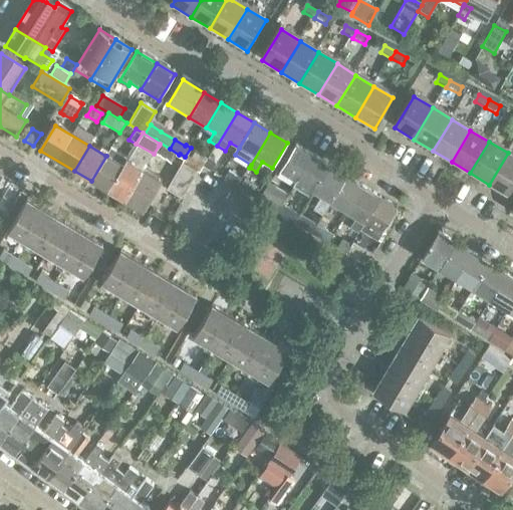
[(176,156),(159,146),(154,154),(170,164),(176,156)]
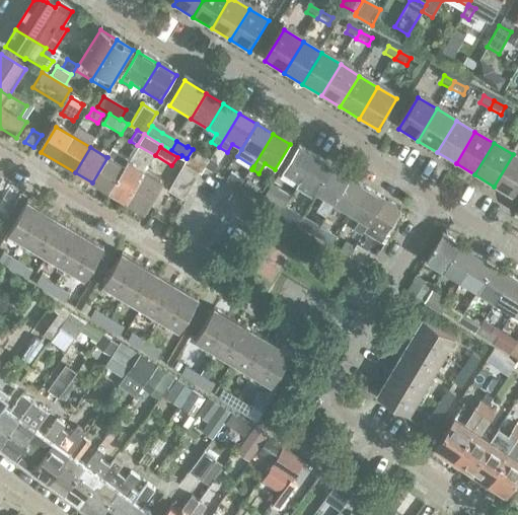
[(299,185),(315,159),(297,149),(282,174),(299,185)]
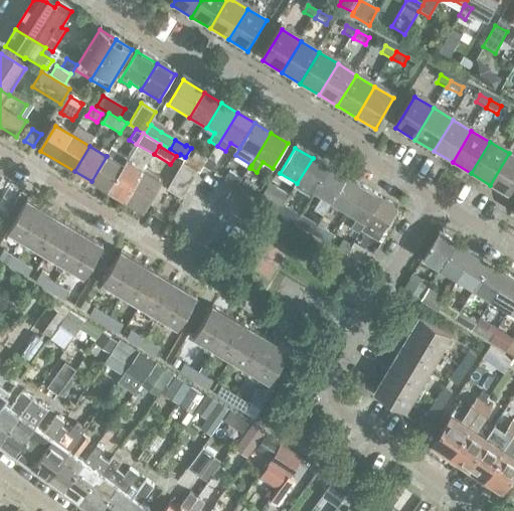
[(110,150),(106,156),(107,156),(92,181),(108,191),(126,160),(110,150)]
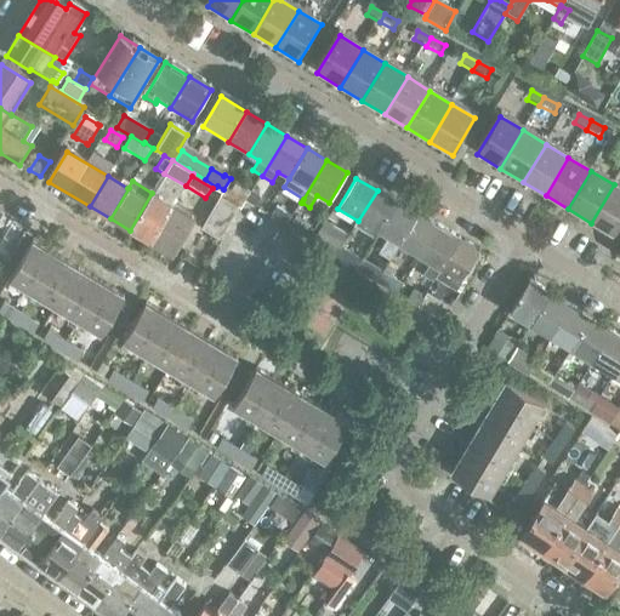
[(244,201),(244,203),(245,204),(251,194),(250,193),(249,193),(234,184),(229,193),(232,194),(244,201)]
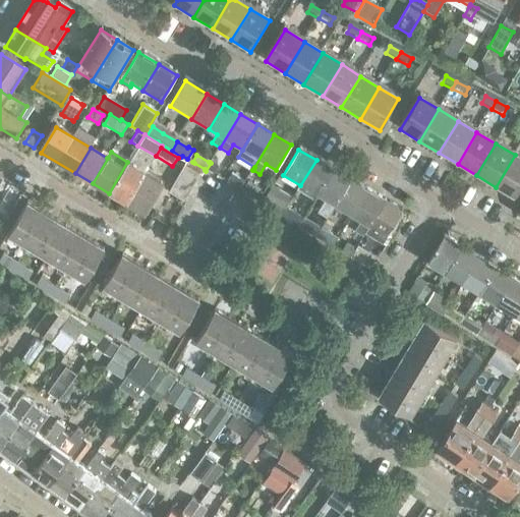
[(519,158),(515,155),(496,187),(515,198),(519,189),(519,158)]
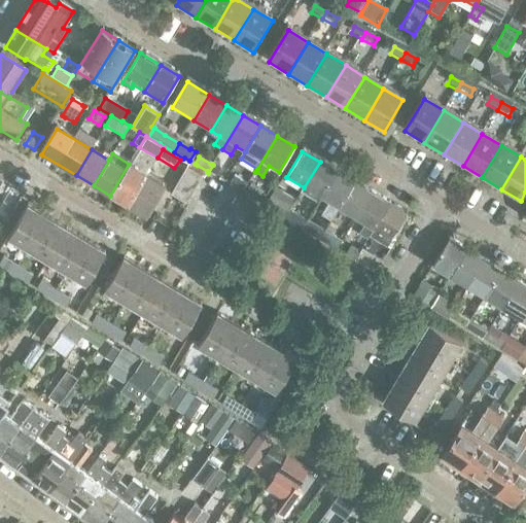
[(189,161),(185,167),(201,176),(203,177),(207,172),(207,171),(197,165),(195,164),(189,161)]
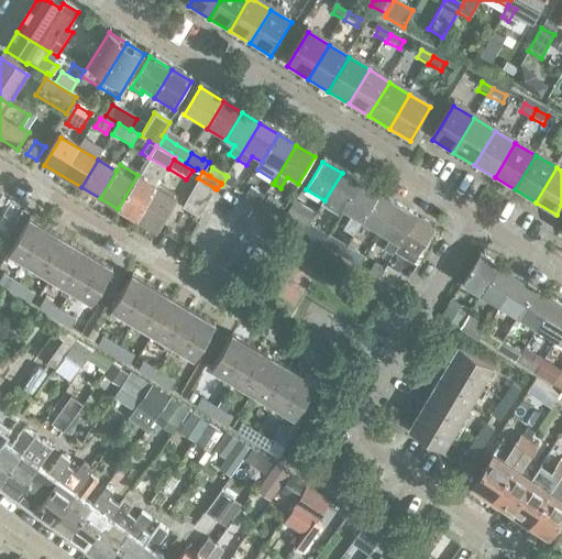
[(342,173),(324,200),(320,208),(339,219),(343,211),(343,212),(361,185),(342,173)]
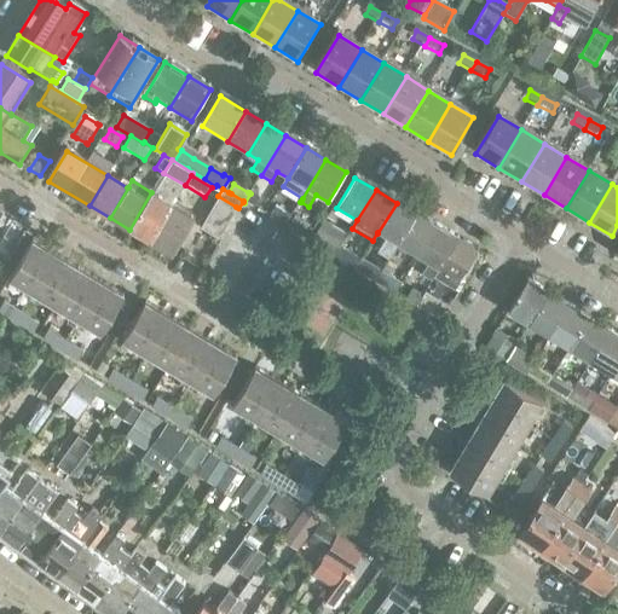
[(130,230),(150,242),(173,204),(151,192),(130,230)]
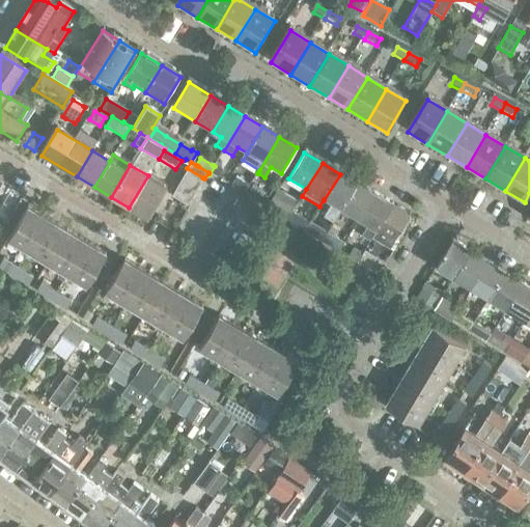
[(217,178),(217,177),(222,169),(215,166),(210,174),(217,178)]
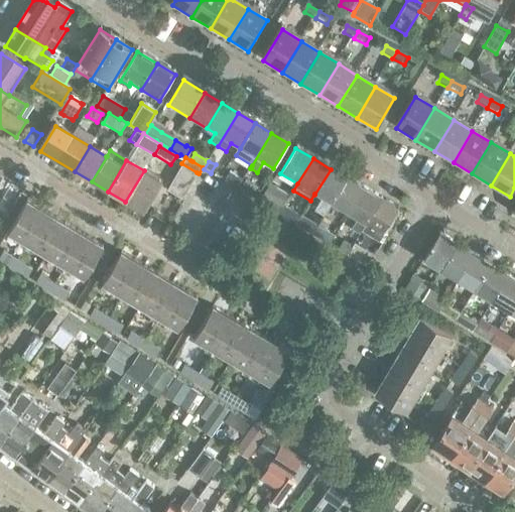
[(165,190),(181,200),(197,172),(181,163),(165,190)]
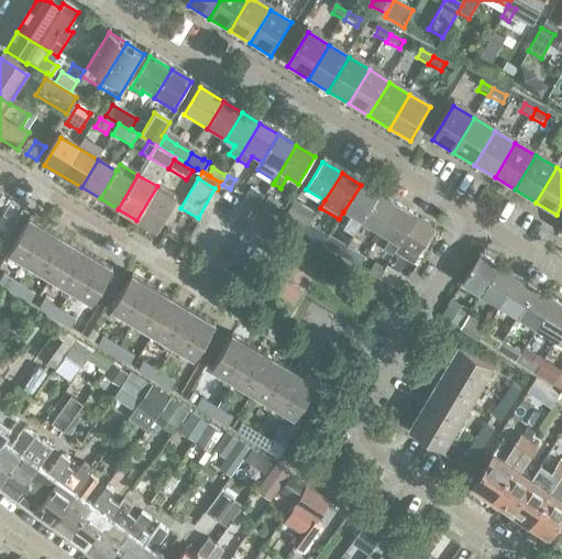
[(353,237),(361,222),(362,223),(378,196),(361,185),(343,212),(351,217),(342,230),(353,237)]
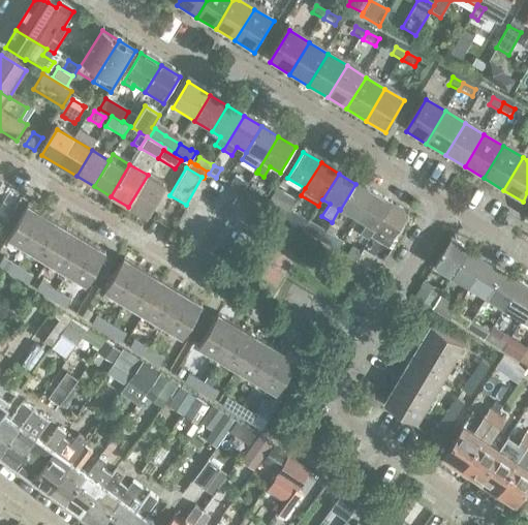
[(147,218),(162,192),(165,186),(148,175),(128,207),(147,218)]
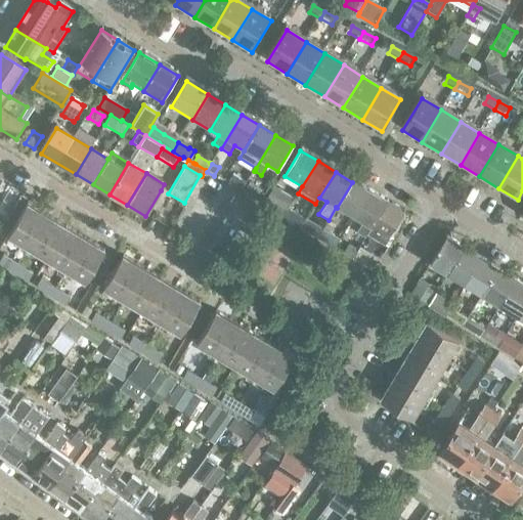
[(240,191),(240,190),(244,184),(232,176),(227,184),(240,191)]
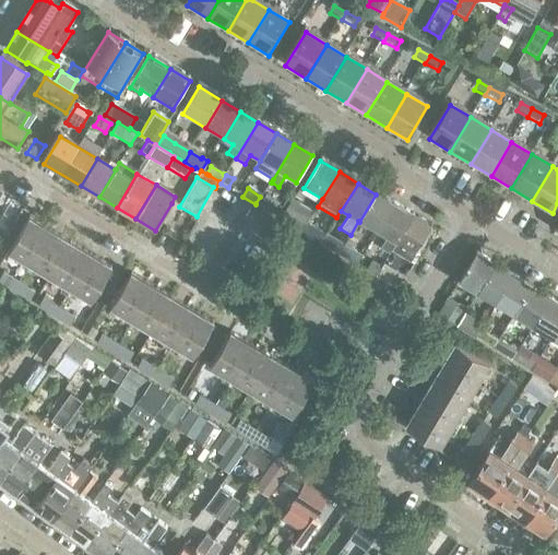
[(376,195),(359,222),(378,233),(395,205),(376,195)]
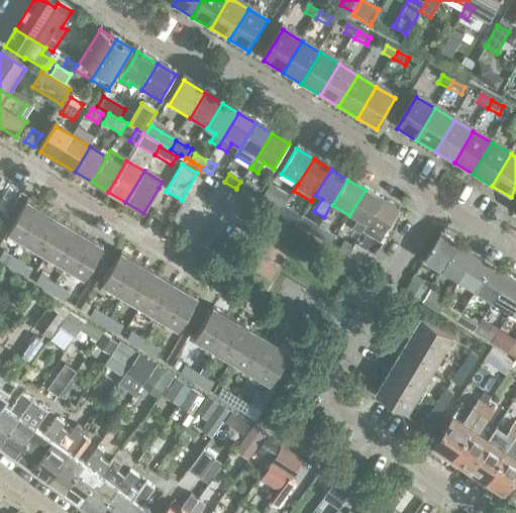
[(240,191),(250,197),(255,188),(245,182),(240,191)]
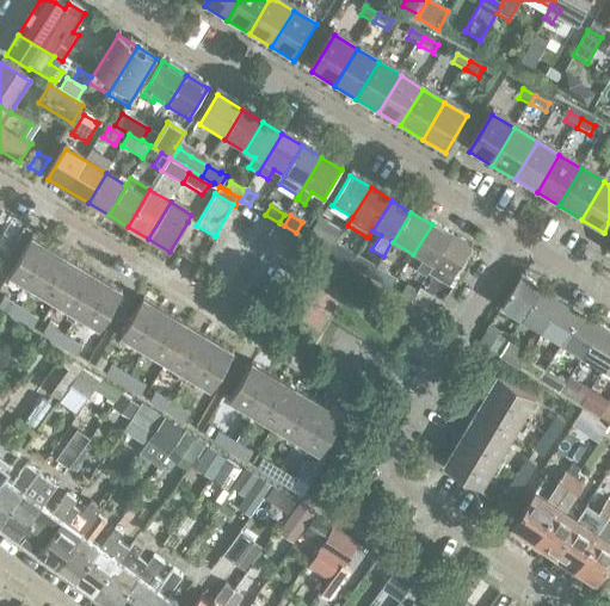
[(426,277),(427,273),(429,274),(451,236),(432,224),(413,254),(421,259),(416,270),(426,277)]
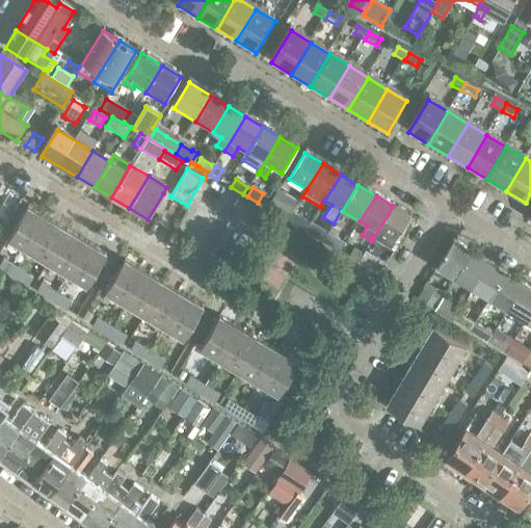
[(267,208),(285,218),(289,211),(271,200),(267,208)]
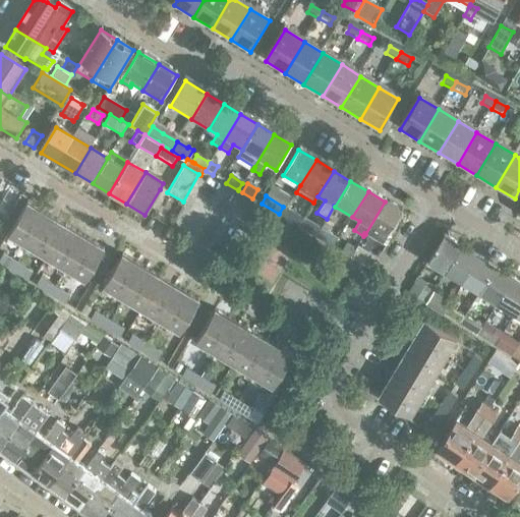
[(390,239),(387,238),(402,213),(385,202),(365,234),(386,246),(390,239)]
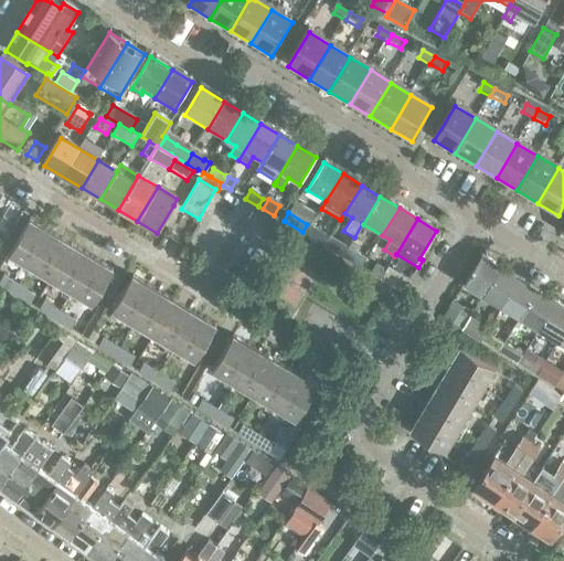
[(28,267),(48,234),(27,222),(7,255),(28,267)]
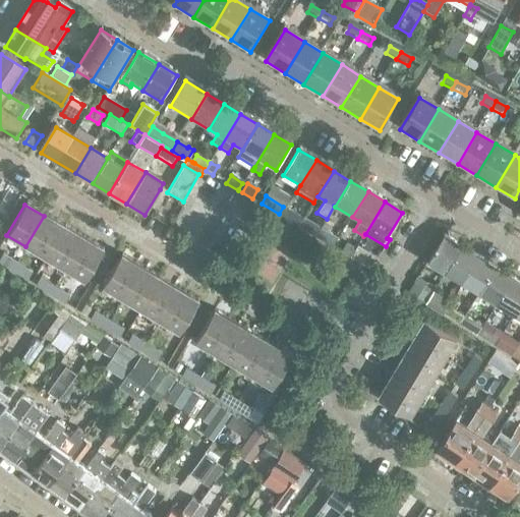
[(296,227),(302,219),(286,209),(280,218),(296,227)]
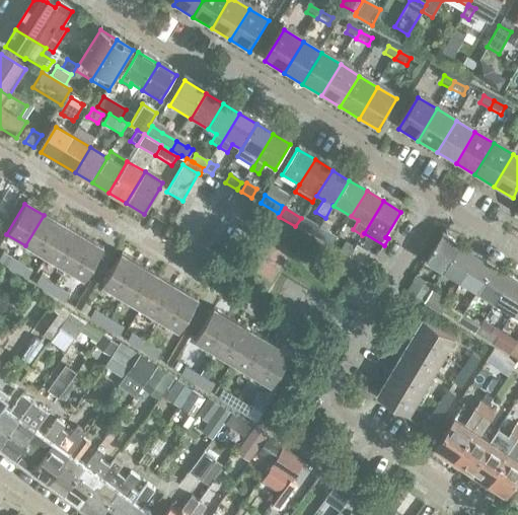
[(45,258),(64,227),(44,215),(25,245),(45,258)]
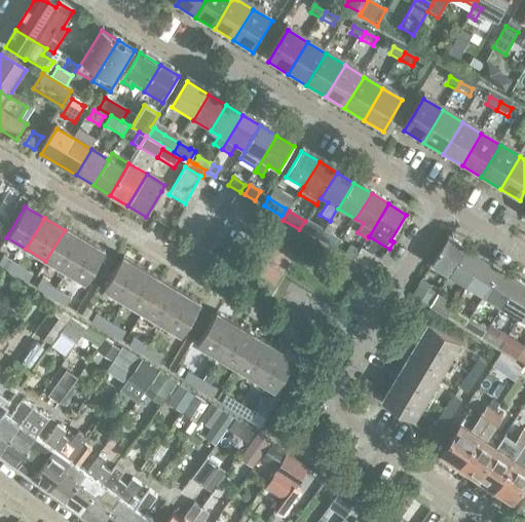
[(317,241),(323,233),(312,227),(307,235),(317,241)]
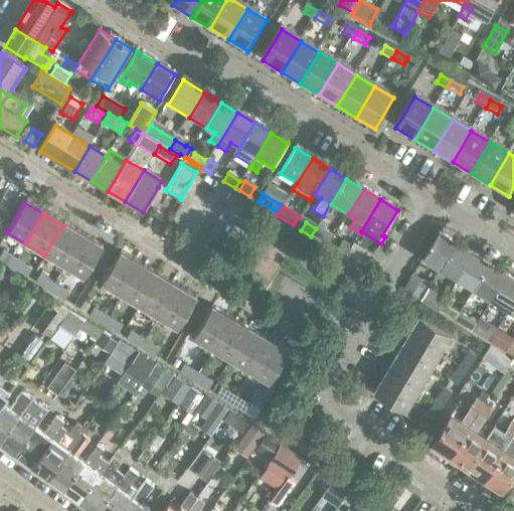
[(63,225),(44,256),(64,267),(82,236),(63,225)]
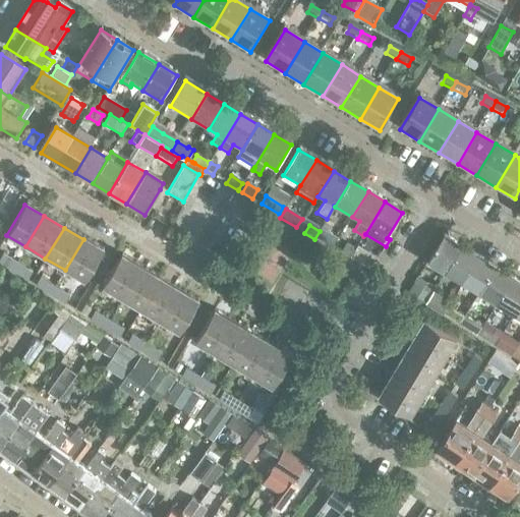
[(320,231),(314,239),(325,245),(330,237),(320,231)]
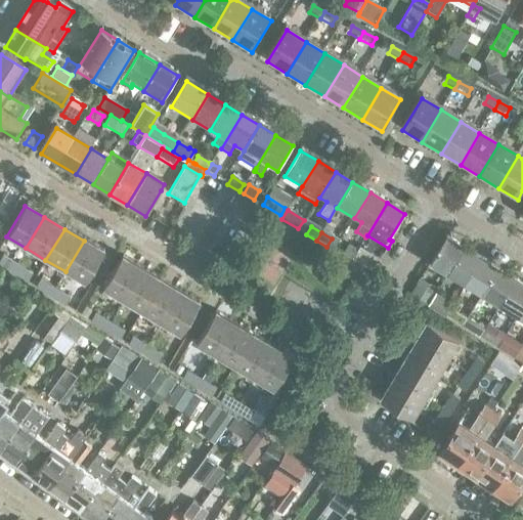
[(447,275),(463,250),(446,240),(431,265),(447,275)]
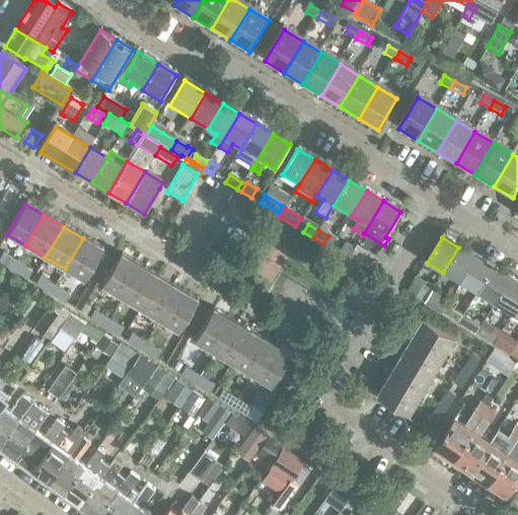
[(83,238),(65,269),(84,281),(102,250),(83,238)]
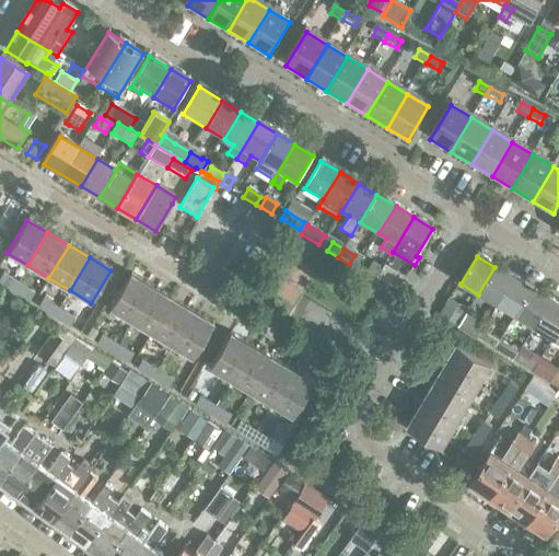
[(375,280),(381,271),(370,265),(364,274),(375,280)]
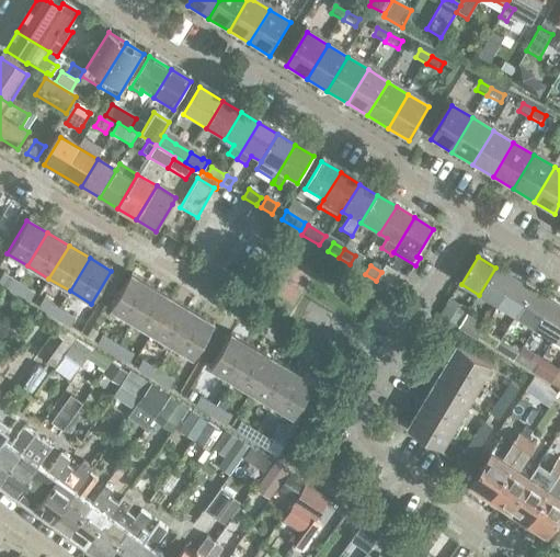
[(495,268),(479,295),(498,306),(515,279),(495,268)]
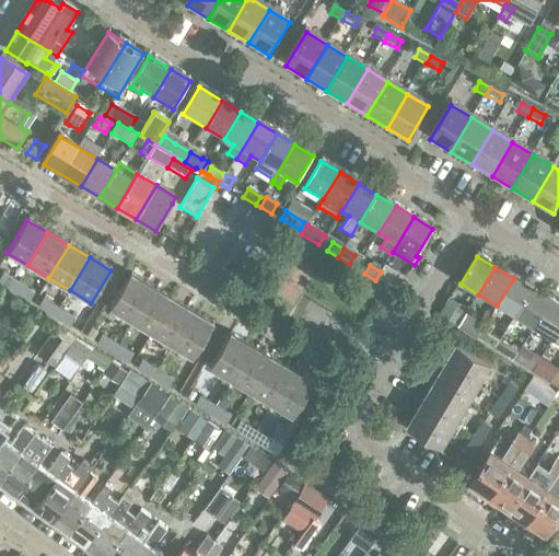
[(406,281),(405,280),(384,268),(381,271),(375,280),(397,293),(406,281)]
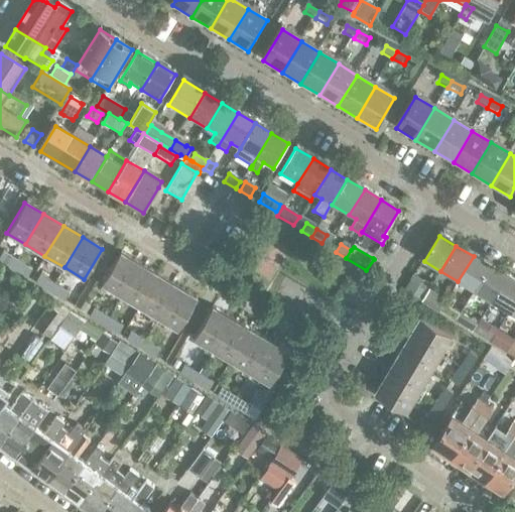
[(0,263),(3,265),(8,258),(0,253),(0,263)]
